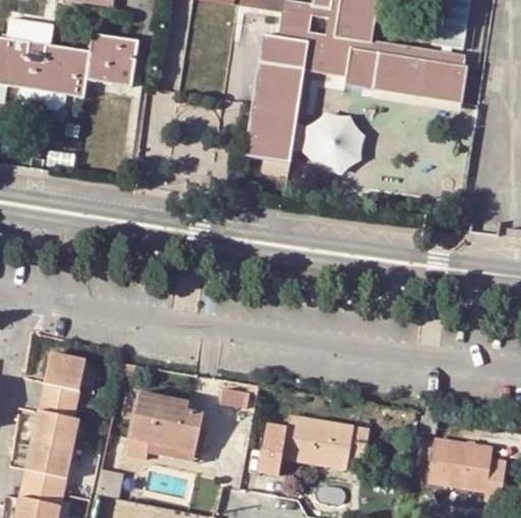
[(264,33),(244,155),(289,162),(303,68),(346,75),(345,83),(462,103),(468,64),(461,62),(462,54),(371,40),(379,0),(313,0),(313,3),(291,0),(227,0),(286,9),(281,36),(264,33)]
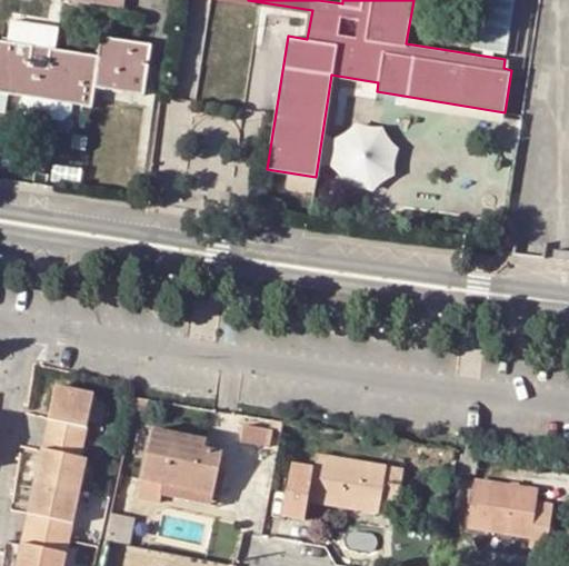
[(485,0),(485,43),(529,46),(529,0),(485,0)]
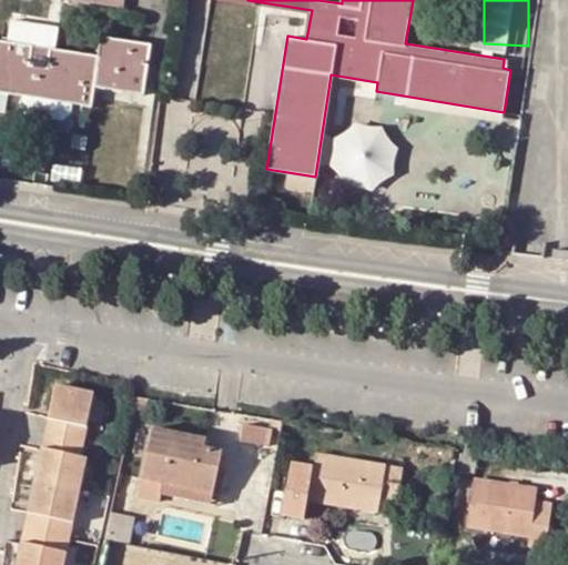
[(99,53),(0,39),(0,90),(47,98),(91,106),(94,87),(143,93),(151,43),(101,37),(99,53)]
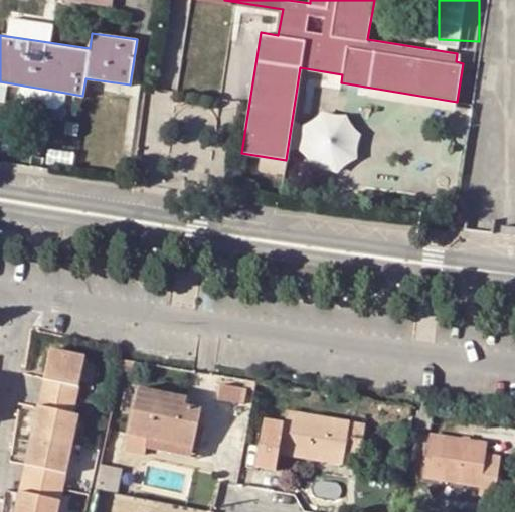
[(304,159),(359,162),(361,113),(306,110),(304,159)]
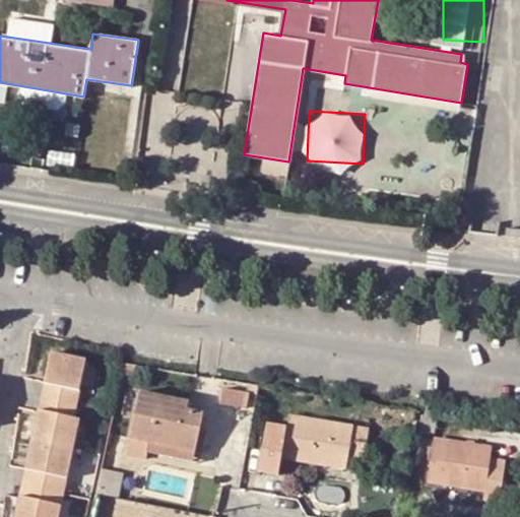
[(505,235),(519,237),(519,228),(506,227),(505,235)]
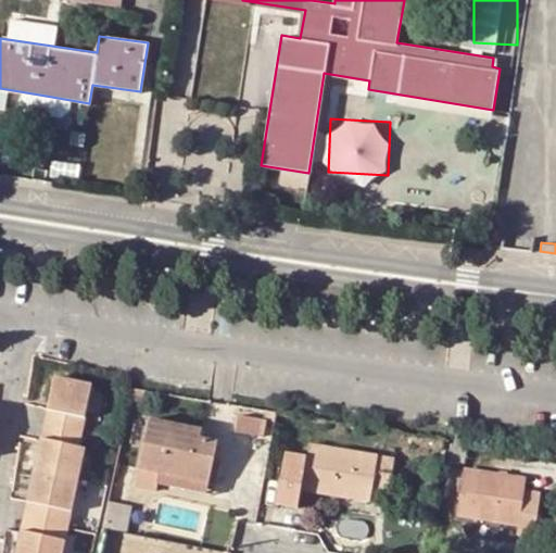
[(53,378),(47,411),(62,413),(55,444),(39,441),(26,504),(42,507),(41,512),(71,517),(78,476),(71,475),(90,386),(53,378)]
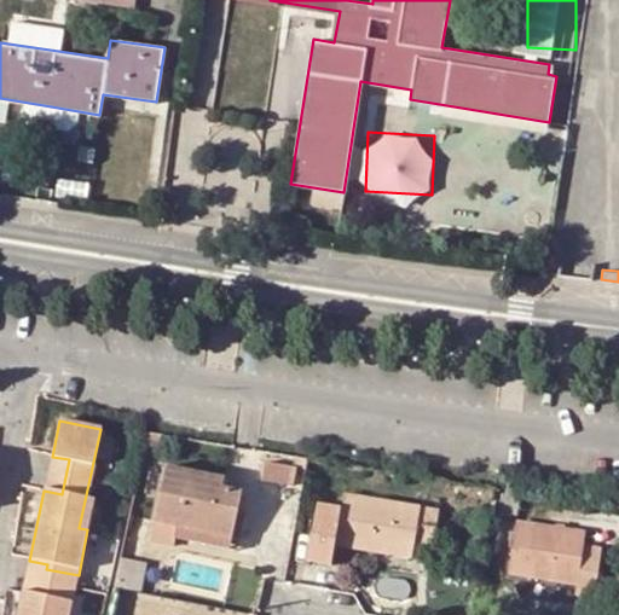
[(62,494),(69,459),(52,457),(44,491),(62,494)]
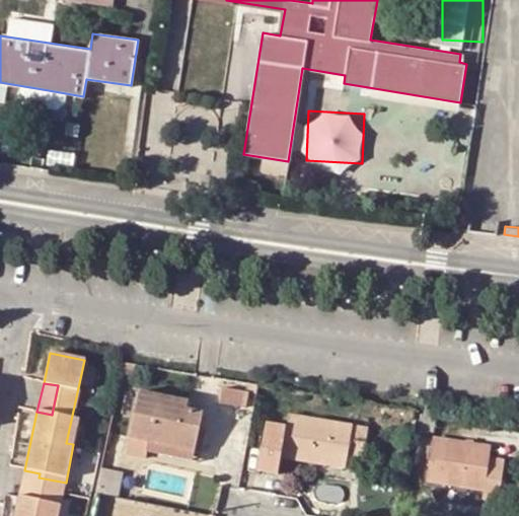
[(248,391),(221,387),(218,402),(245,408),(248,391)]
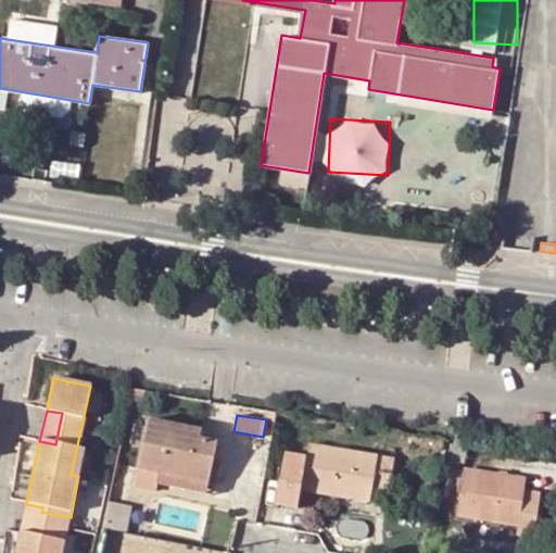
[(155,490),(158,484),(160,473),(160,472),(207,481),(215,442),(199,438),(200,430),(147,419),(138,467),(134,486),(155,490)]
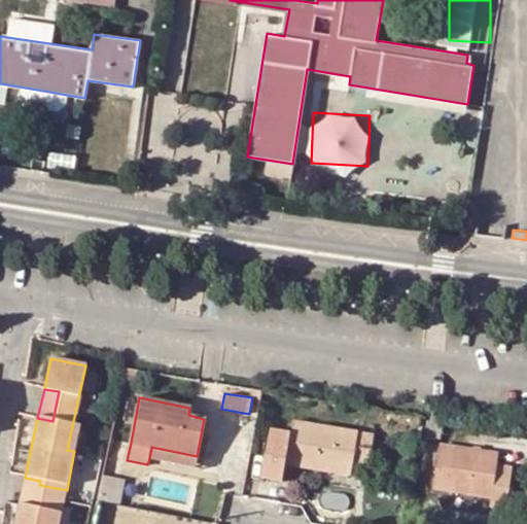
[(355,449),(371,452),(374,437),(292,421),(289,432),(270,429),(260,478),(282,481),(284,463),(351,476),(352,462),(355,449)]
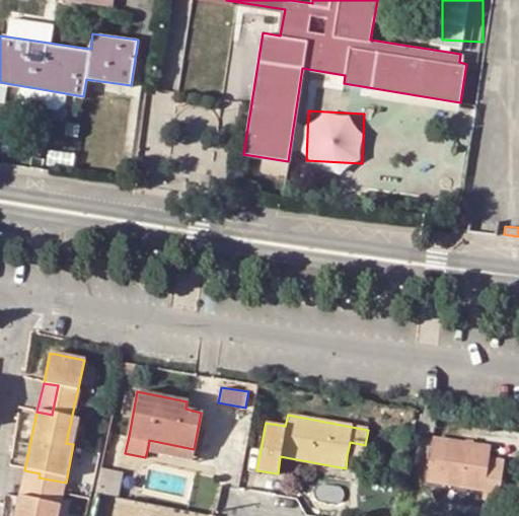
[(427,482),(443,485),(480,490),(479,500),(498,503),(504,462),(490,460),(492,447),(433,438),(427,482)]
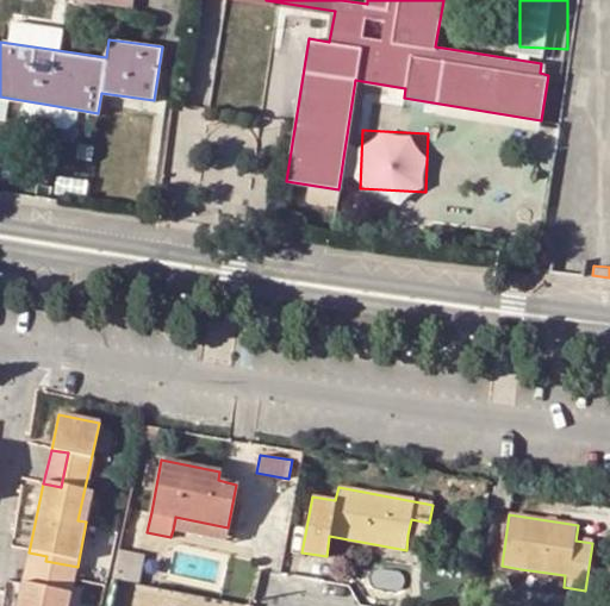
[(231,543),(234,530),(228,528),(175,517),(175,518),(173,530),(231,543)]
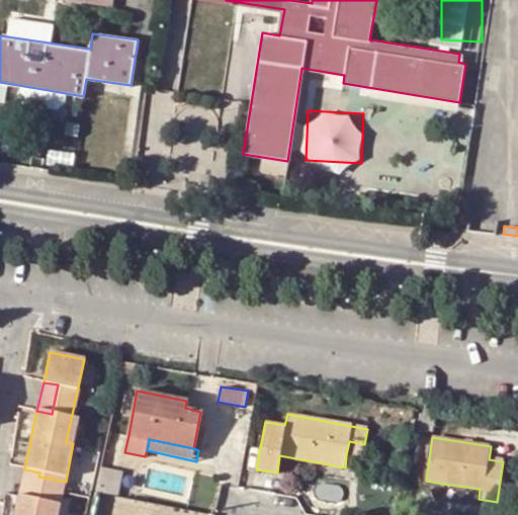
[(346,454),(362,457),(364,444),(349,441),(346,454)]
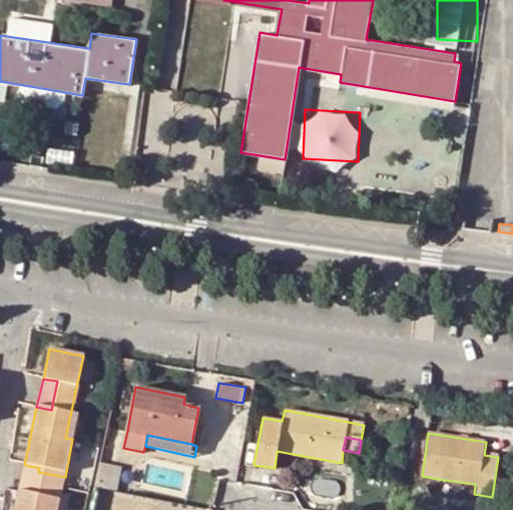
[(121,467),(99,463),(95,481),(94,487),(116,491),(121,467)]
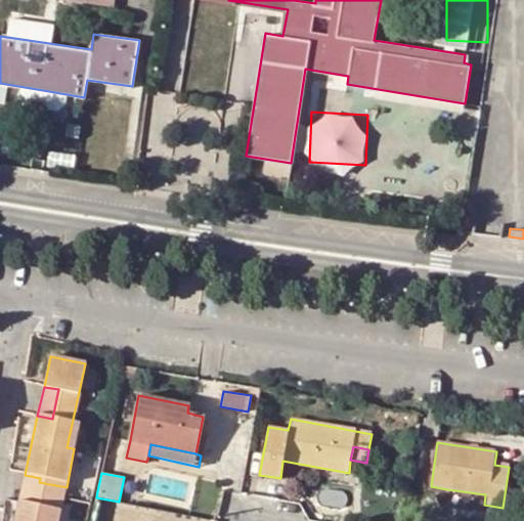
[(39,482),(23,480),(18,502),(34,505),(39,482)]
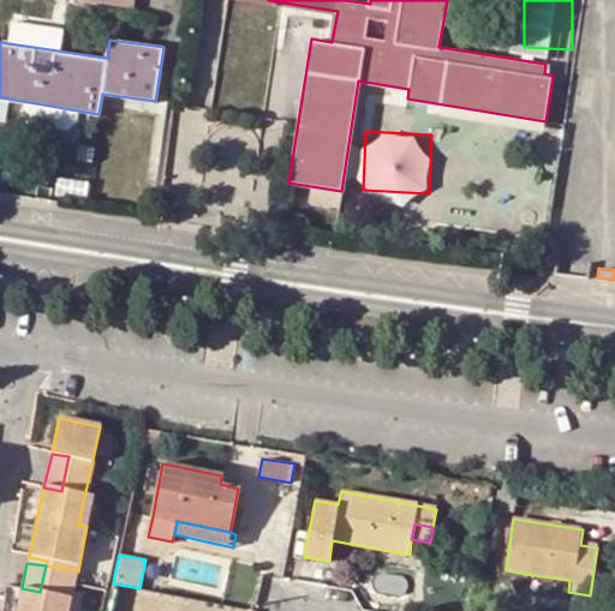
[(69,610),(78,571),(46,565),(40,592),(22,588),(16,610),(69,610)]
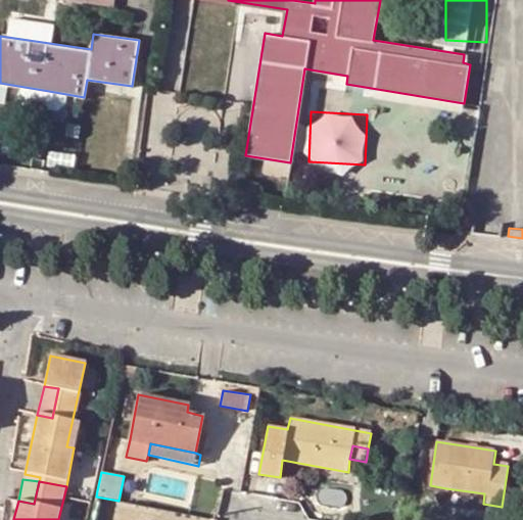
[(483,504),(484,493),(446,488),(444,498),(483,504)]
